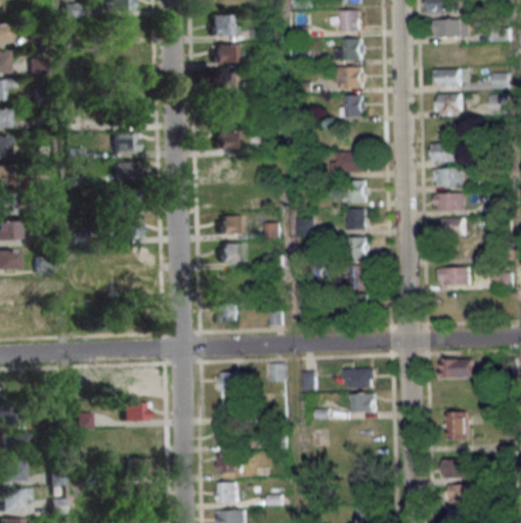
[(127,11),(126,0),(101,0),(101,11),(127,11)]
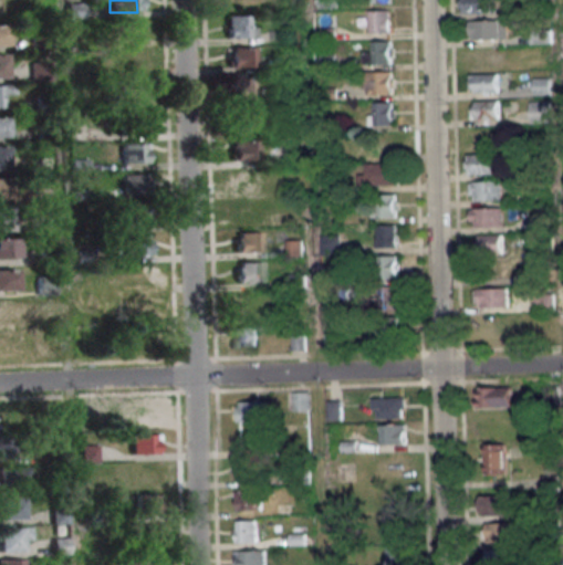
[(459,0),(459,14),(496,14),(496,0),(459,0)]
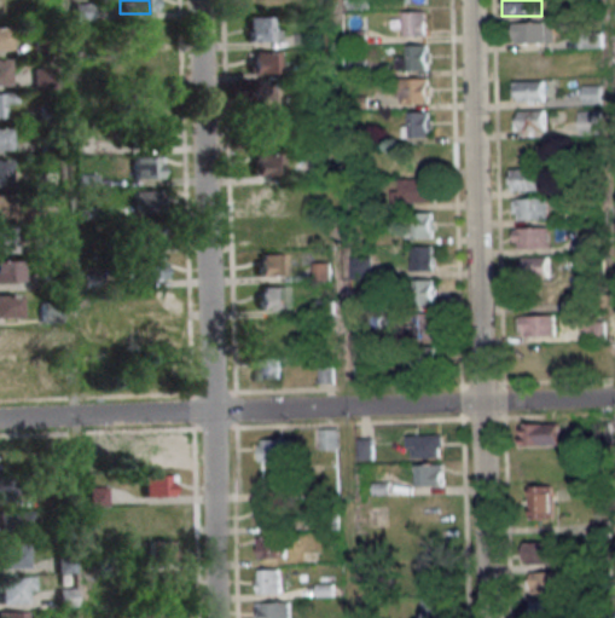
[(425,38),(425,12),(404,12),(404,38),(425,38)]
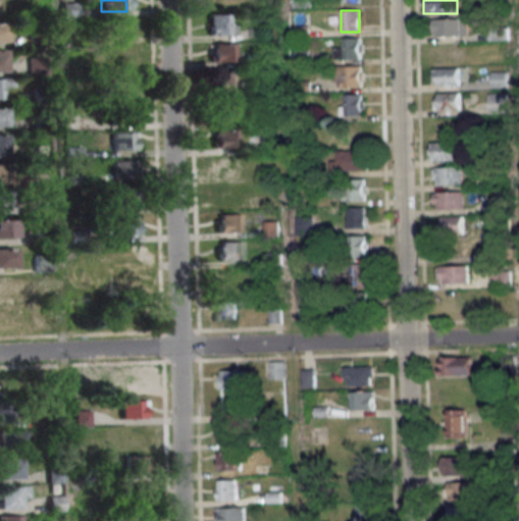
[(204,36),(229,36),(229,15),(204,15),(204,36)]
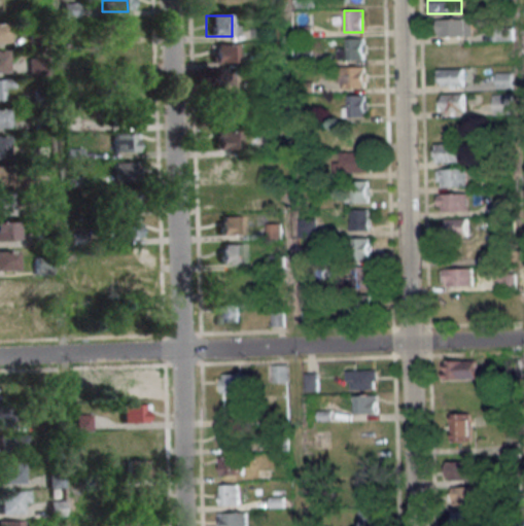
[(472,20),(438,20),(438,37),(472,37),(472,20)]
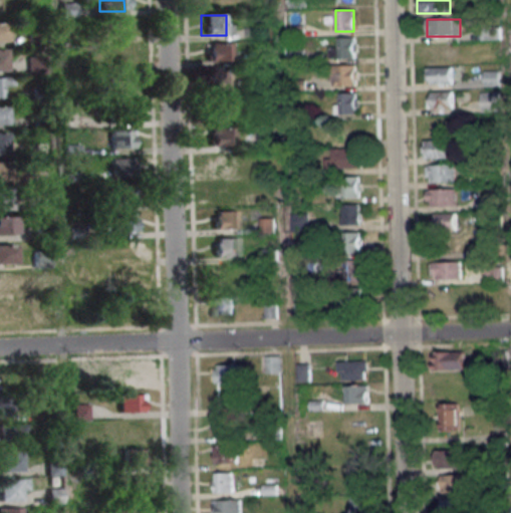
[(355,58),(355,38),(330,38),(330,58),(355,58)]
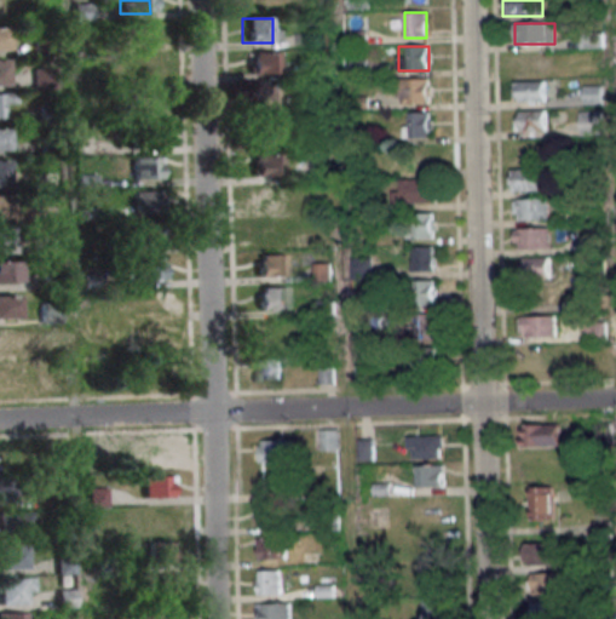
[(545,52),(518,52),(518,73),(545,73),(545,52)]
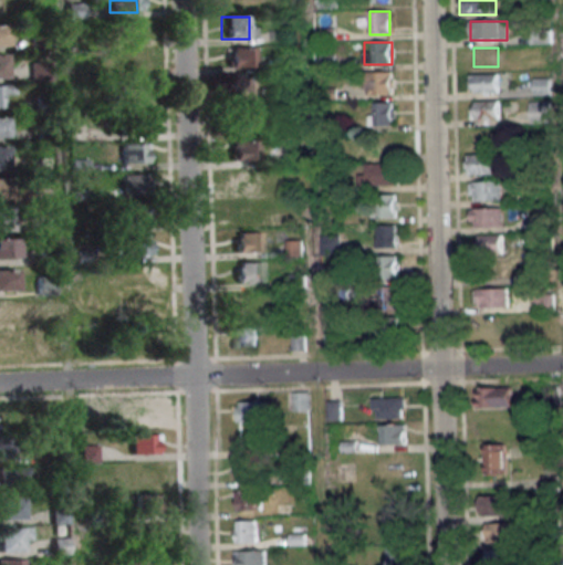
[(250,49),(223,49),(223,67),(250,67),(250,49)]
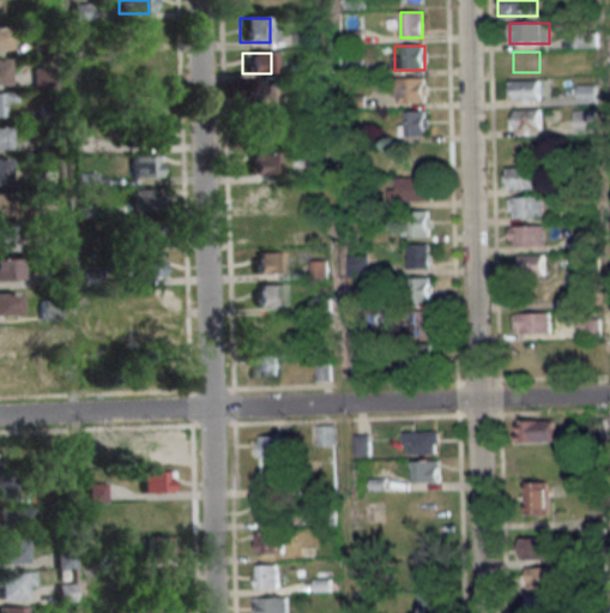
[(151,56),(121,56),(121,77),(151,77),(151,56)]
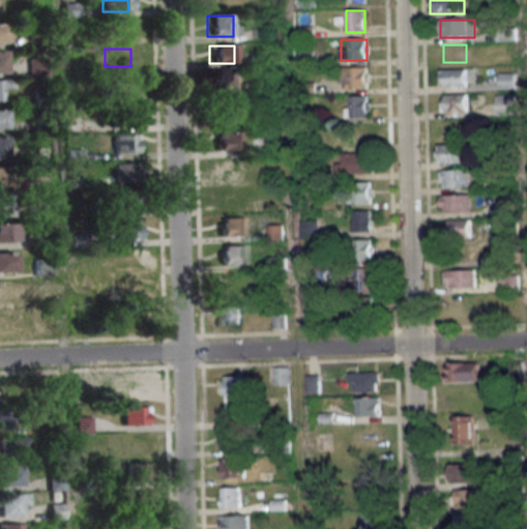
[(367,89),(367,68),(341,68),(341,89),(367,89)]
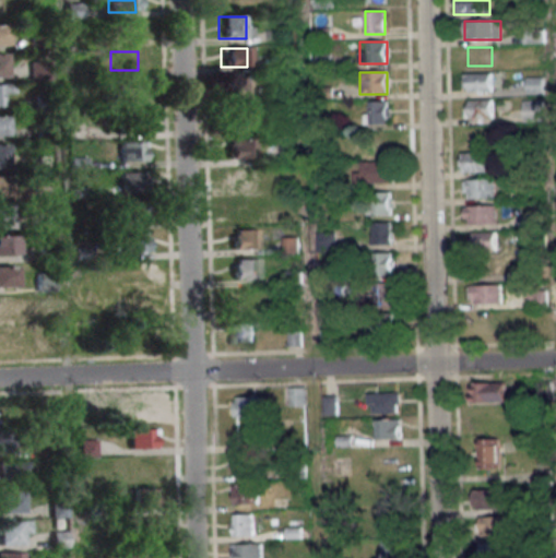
[(464,92),(493,92),(493,74),(464,74),(464,92)]
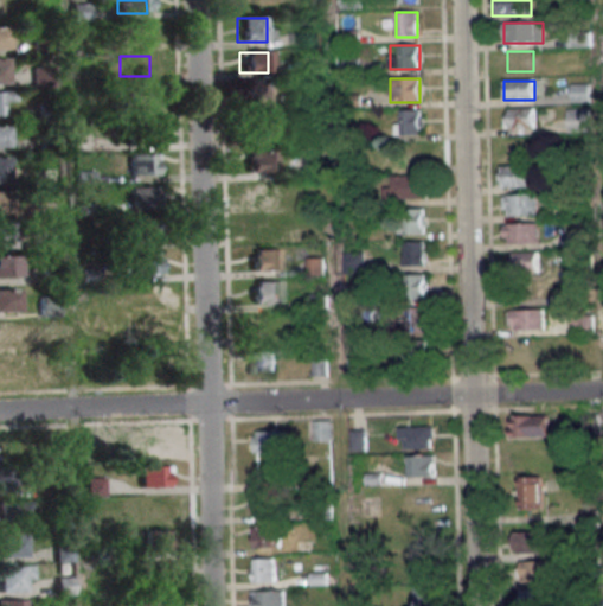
[(269,108),(269,85),(243,85),(243,108),(269,108)]
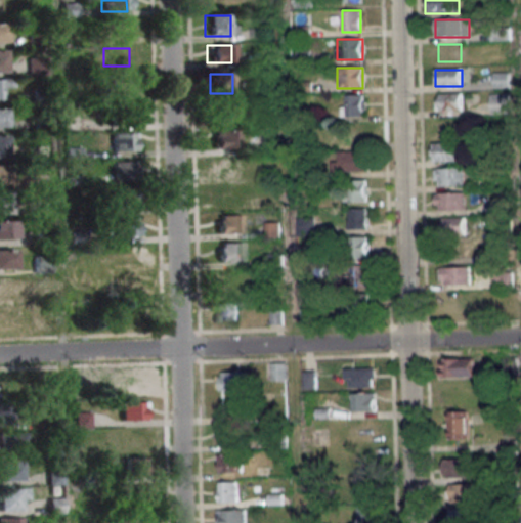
[(131,79),(105,79),(105,97),(131,97),(131,79)]
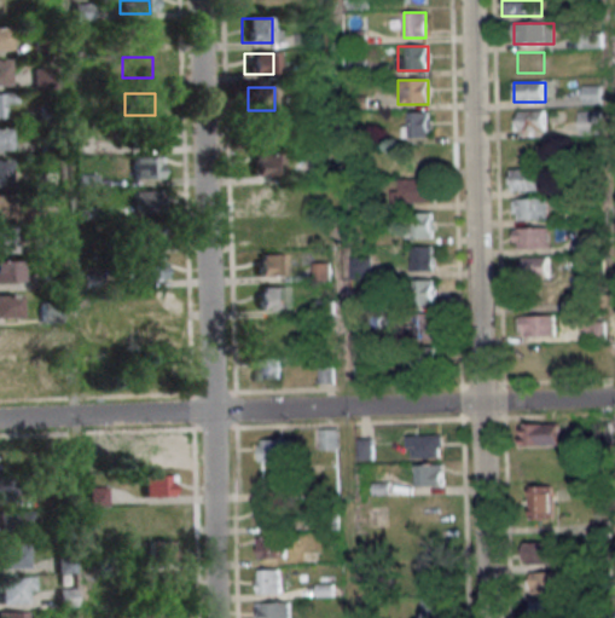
[(10,107),(10,96),(0,94),(0,107),(10,107)]
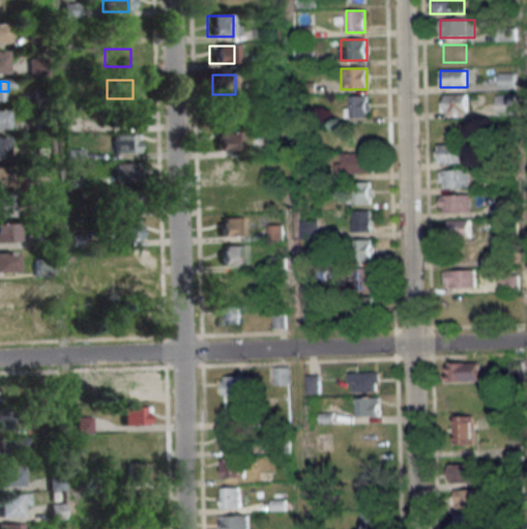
[(441,95),(441,112),(468,112),(468,95),(441,95)]
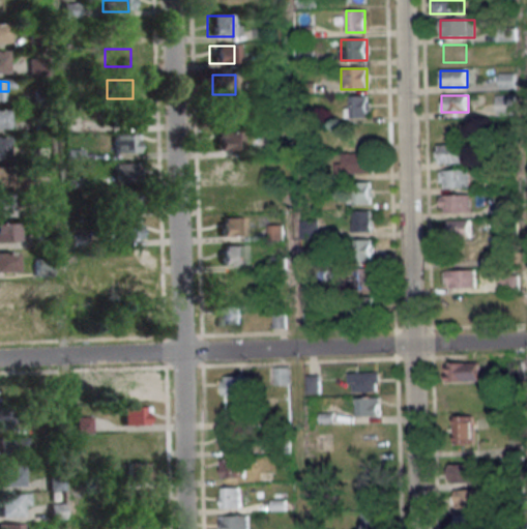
[(496,116),(517,116),(517,95),(496,95),(496,116)]
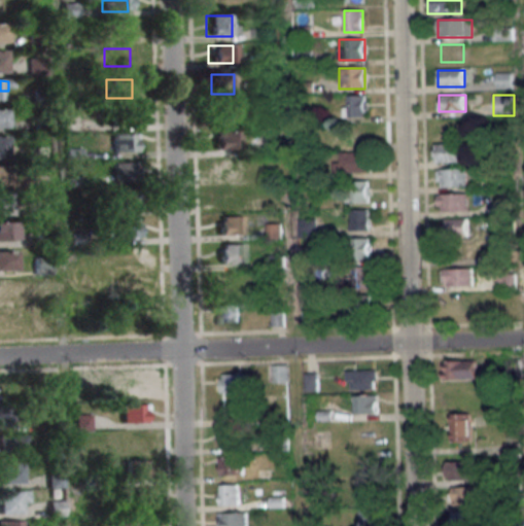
[(367,117),(367,97),(345,97),(345,117),(367,117)]
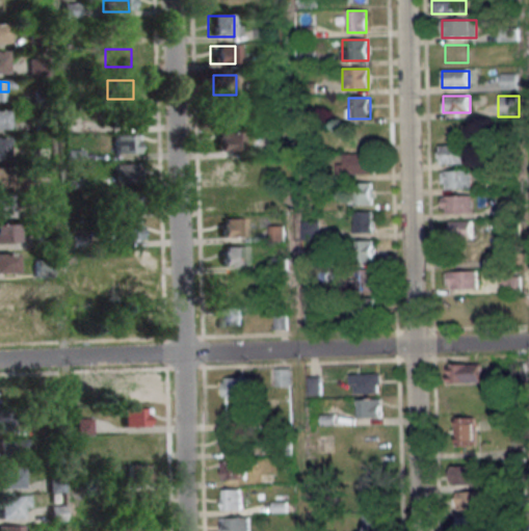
[(235,104),(214,104),(214,124),(235,124),(235,104)]
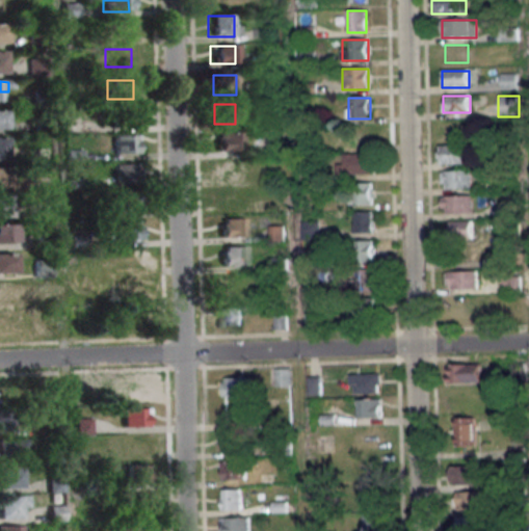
[(131,126),(131,109),(109,109),(109,126),(131,126)]
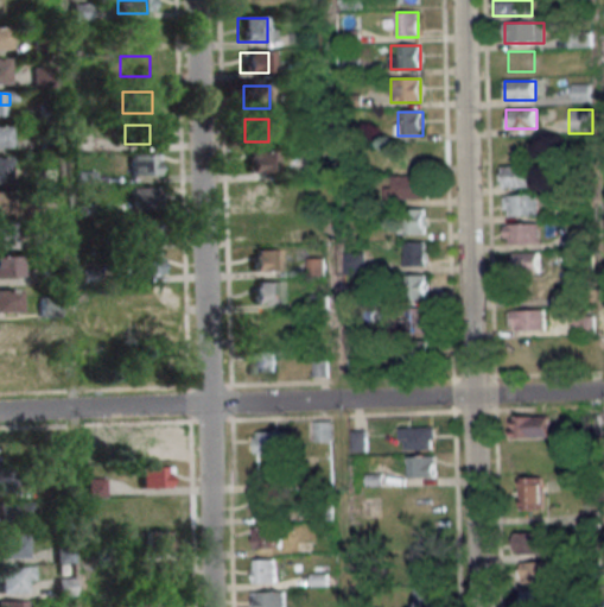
[(108,151),(108,137),(77,137),(77,151),(108,151)]
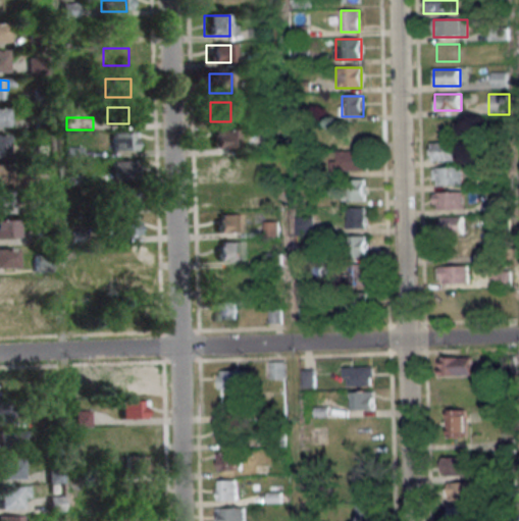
[(462,136),(462,118),(439,118),(439,136),(462,136)]
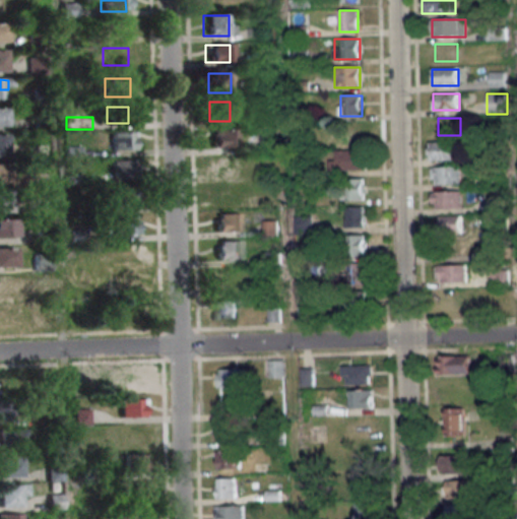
[(207,131),(207,149),(232,149),(232,131),(207,131)]
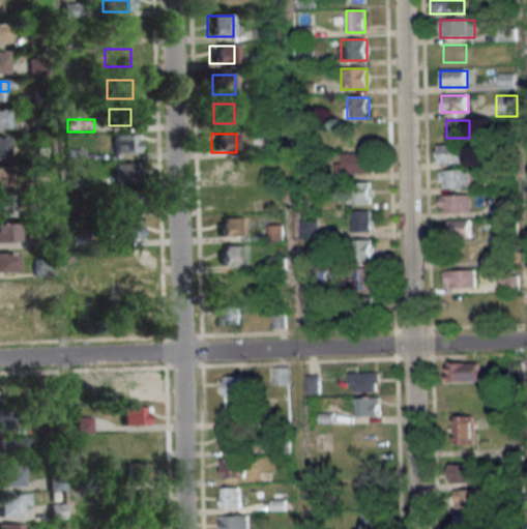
[(134,154),(134,136),(108,136),(108,154),(134,154)]
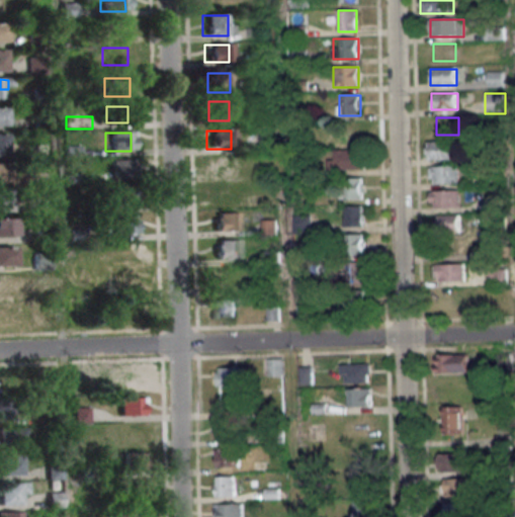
[(428,142),(428,160),(457,160),(457,142),(428,142)]
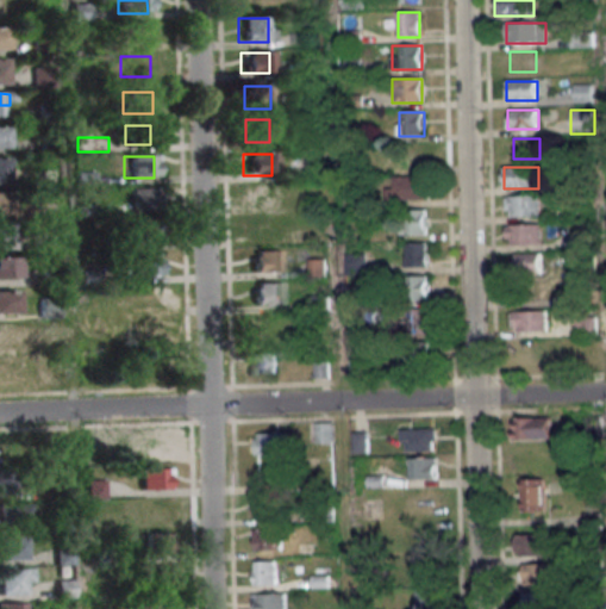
[(429,178),(388,178),(388,200),(429,200),(429,178)]
